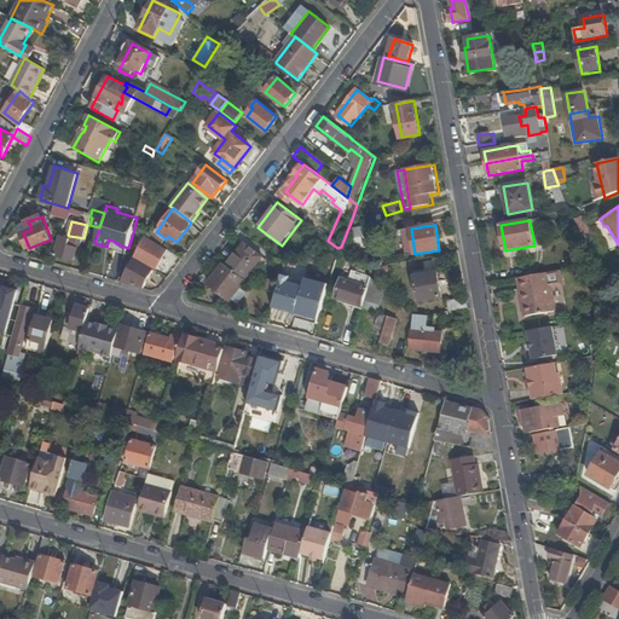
[(368,246),(364,226),(353,229),(356,248),(368,246)]
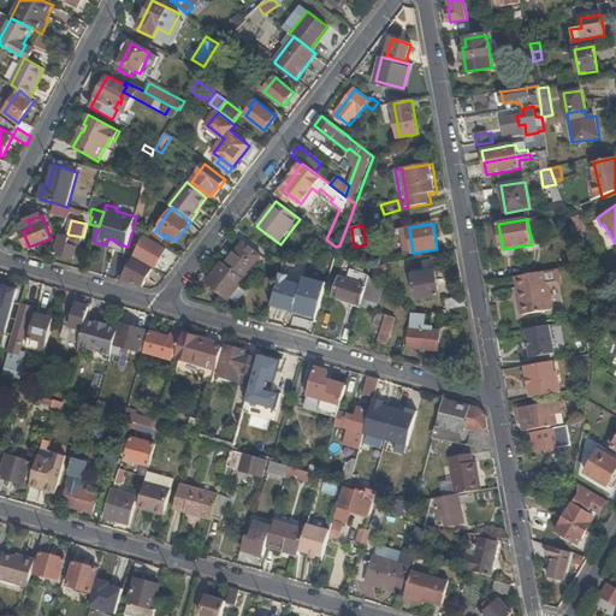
[(67,237),(69,235),(67,234),(61,232),(55,254),(75,259),(77,247),(75,247),(69,246),(71,238),(67,237)]
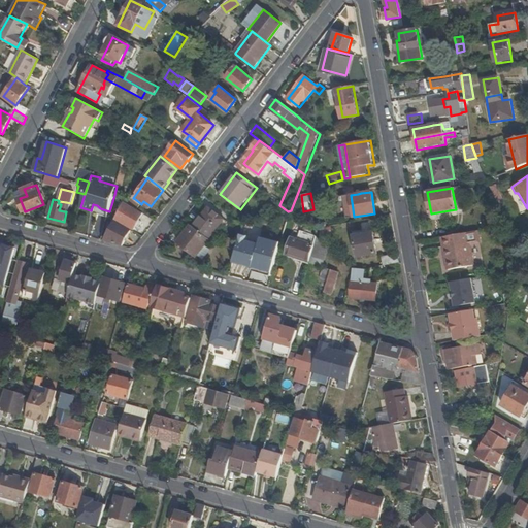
[(136,208),(140,203),(135,199),(131,205),(136,208)]
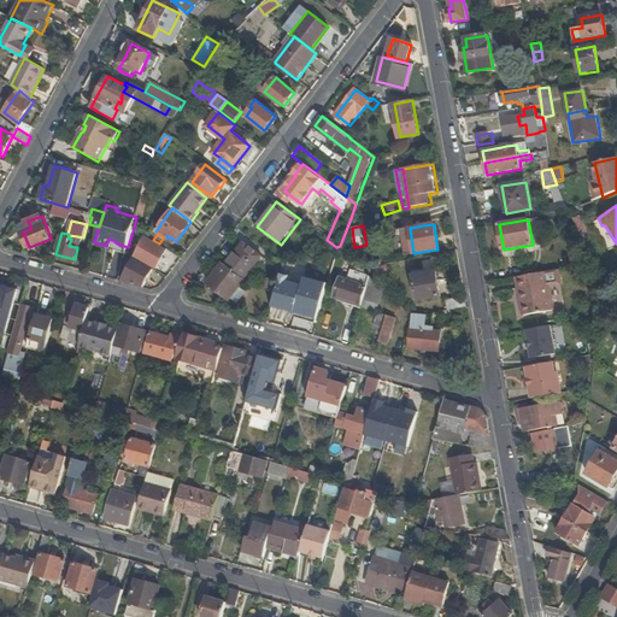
[(157,268),(168,250),(159,244),(153,240),(147,236),(136,256),(157,268)]
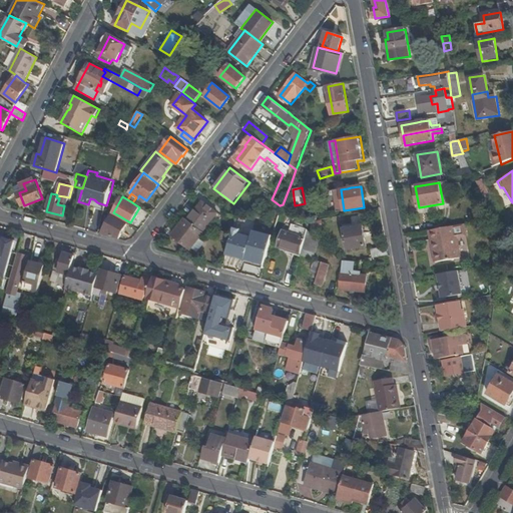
[(188,220),(203,231),(217,213),(202,201),(188,220)]
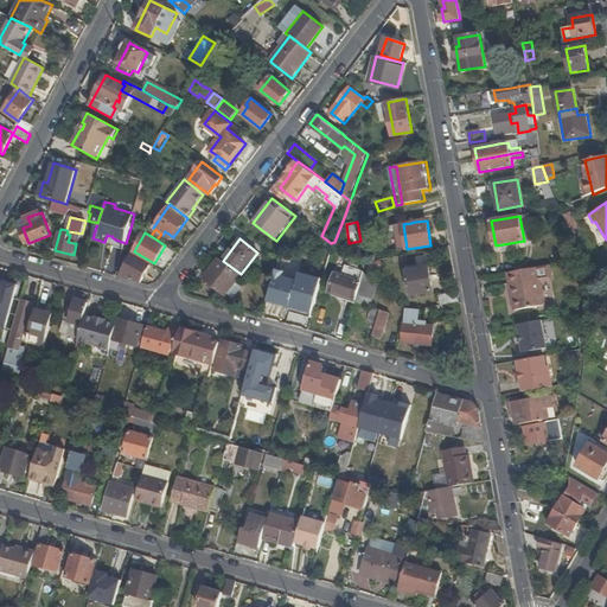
[(127,266),(121,276),(141,282),(152,264),(133,254),(128,263),(127,266)]
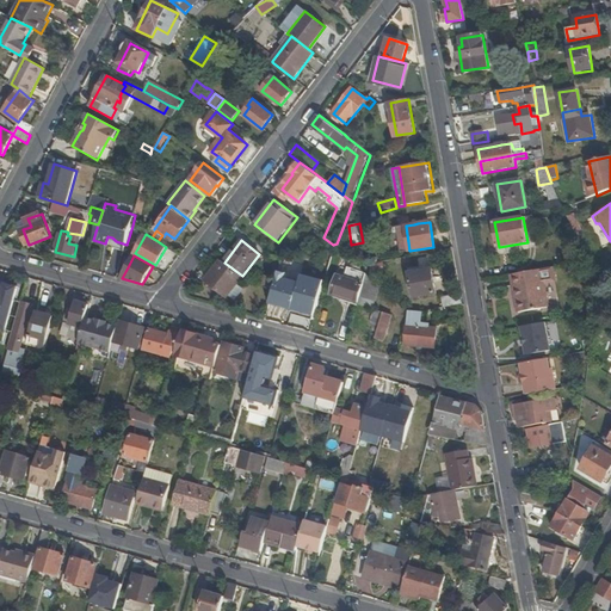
[(224,263),(222,261),(207,281),(228,296),(242,276),(224,263)]
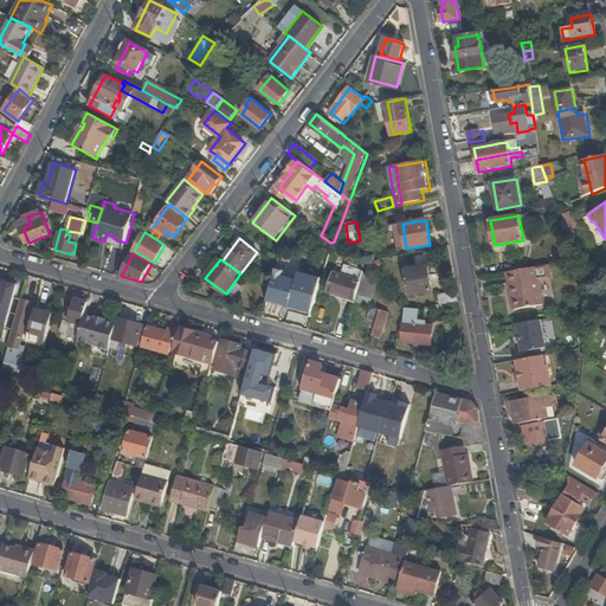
[(548,265),(508,272),(515,311),(545,305),(541,283),(552,282),(548,265)]
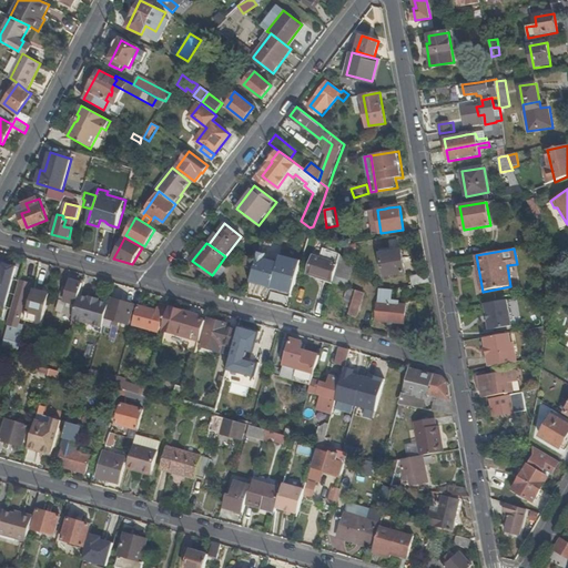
[(391,254),(382,255),(385,275),(394,273),(394,275),(406,273),(403,250),(391,252),(391,254)]
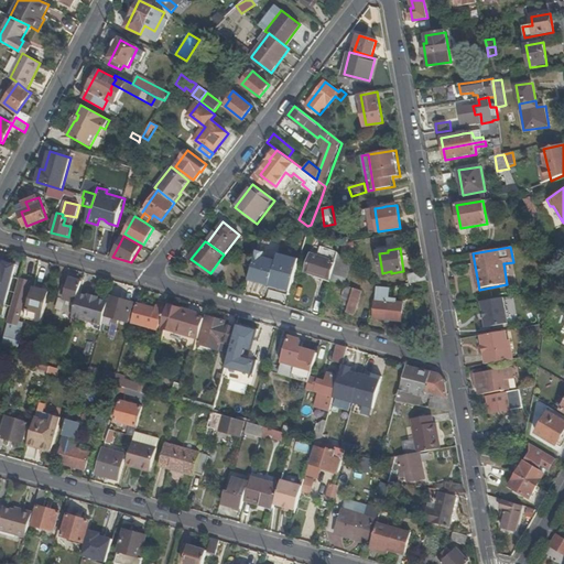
[(332,279),(339,253),(324,249),(322,257),(311,255),(306,271),(332,279)]
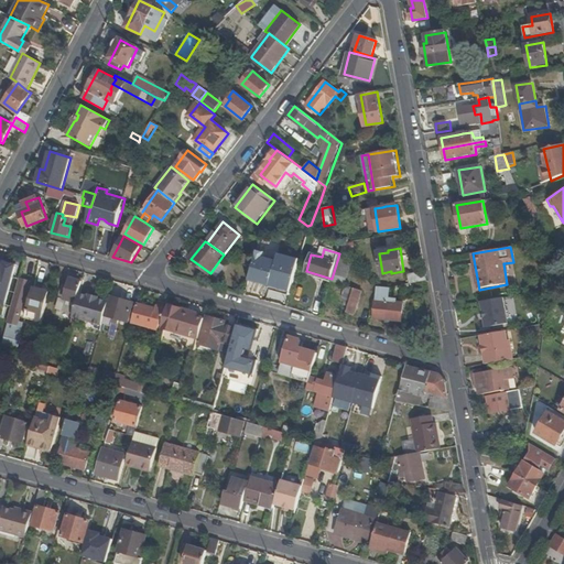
[(350,263),(339,252),(339,253),(332,279),(332,281),(345,285),(350,263)]
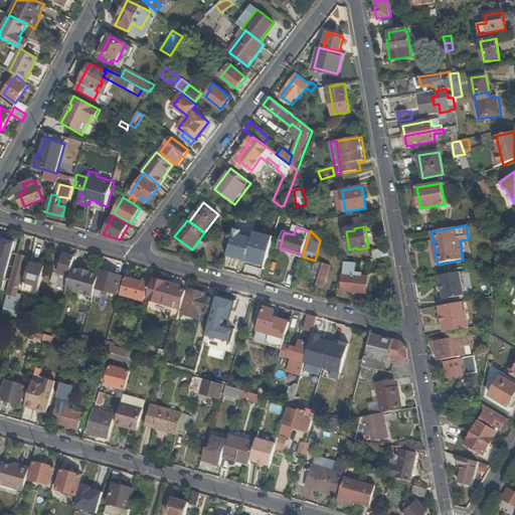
[(258,232),(254,244),(251,252),(267,256),(269,249),(271,249),(275,237),(258,232)]
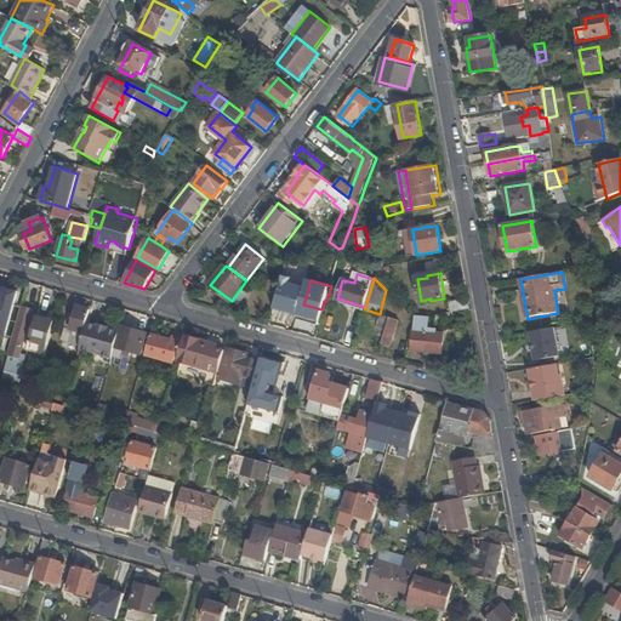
[(3,294),(0,292),(0,332),(6,335),(20,291),(4,286),(3,294)]
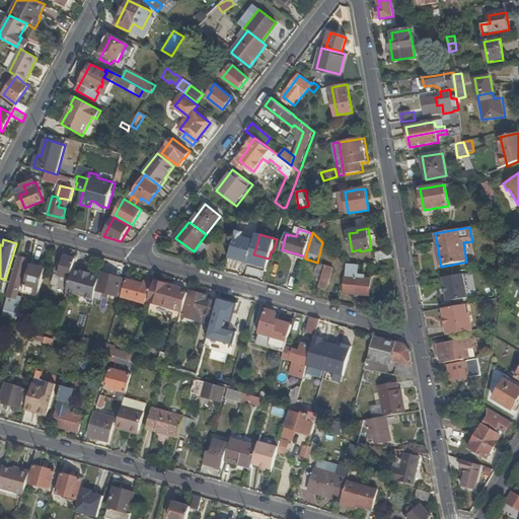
[(393,257),(391,249),(376,252),(377,261),(393,257)]
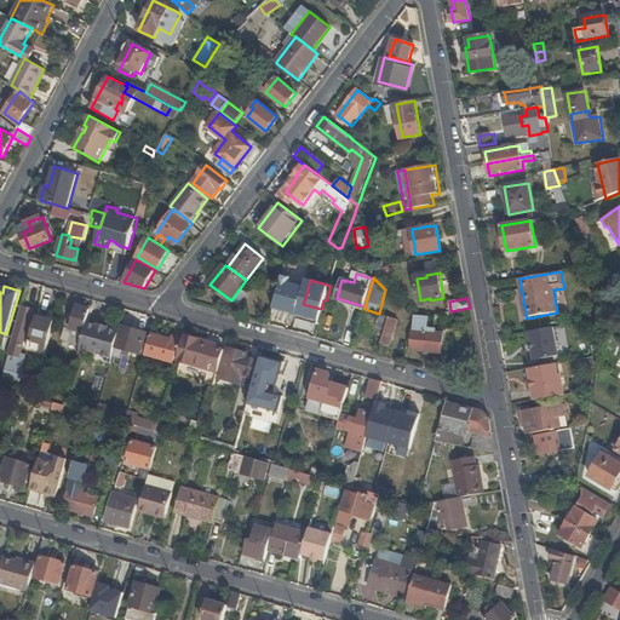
[(22,348),(33,309),(24,306),(13,345),(22,348)]
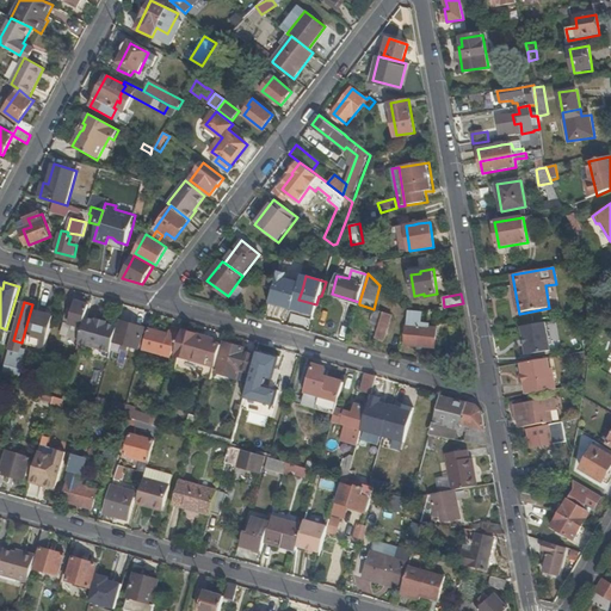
[(86,318),(90,306),(78,302),(75,312),(73,310),(71,315),(74,316),(68,338),(79,341),(86,318)]
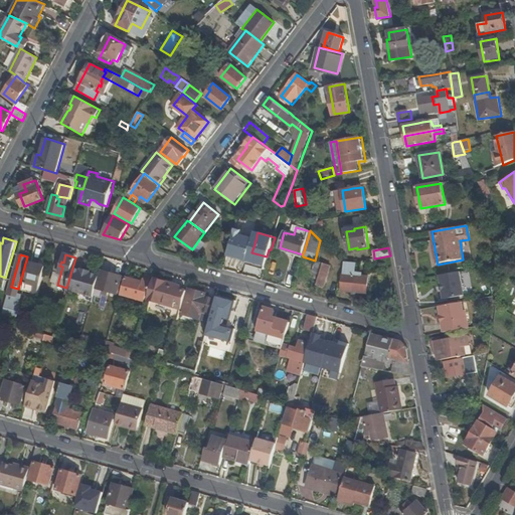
[(31,263),(26,283),(36,286),(34,293),(38,294),(46,267),(31,263)]
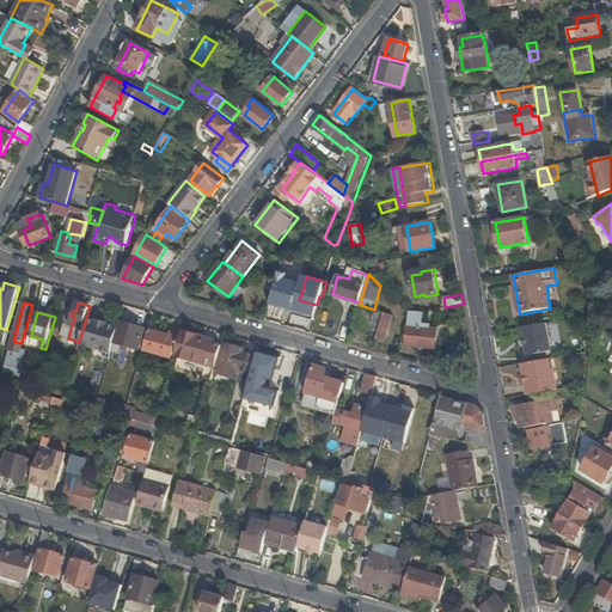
[(385,342),(393,314),(384,312),(375,338),(385,342)]
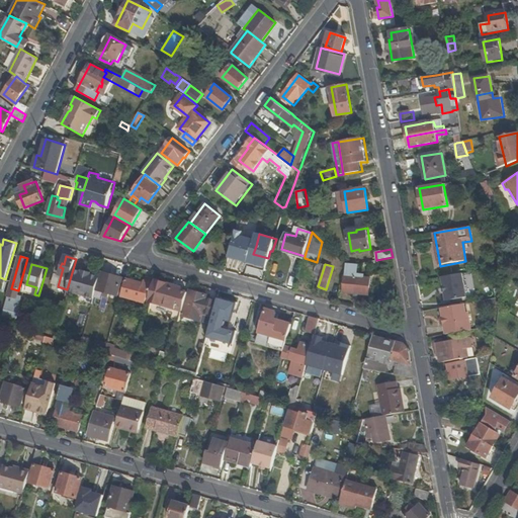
[(356,277),(357,265),(347,266),(344,276),(345,276),(344,292),(368,294),(369,278),(356,277)]
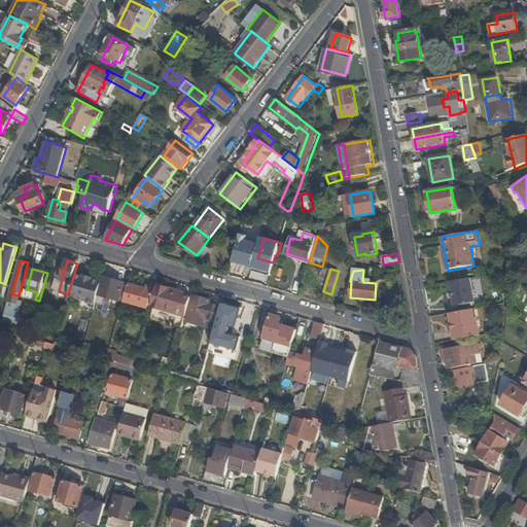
[(68,296),(96,305),(99,295),(102,282),(74,274),(68,294),(68,296)]
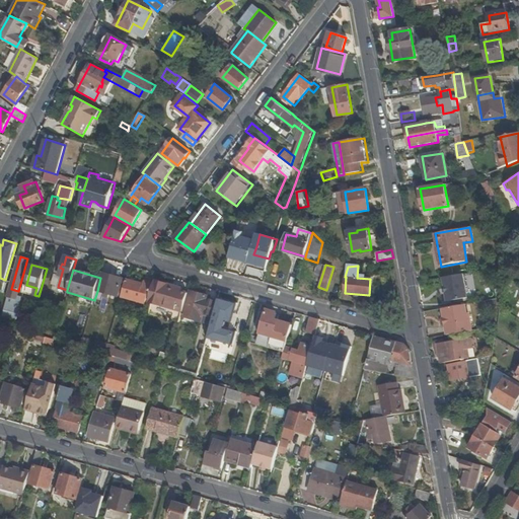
[(123,279),(102,273),(100,278),(97,291),(106,293),(105,297),(108,298),(109,294),(118,297),(123,279)]
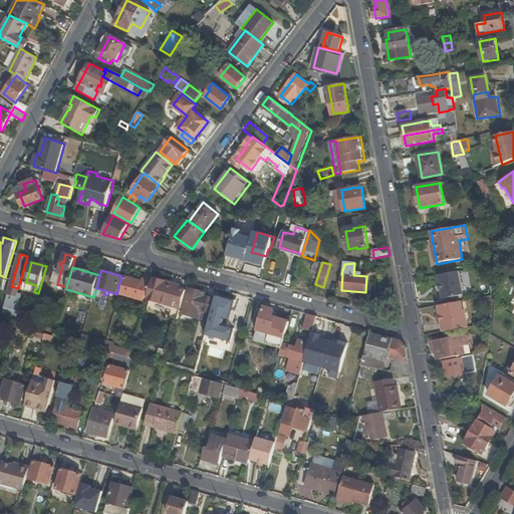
[(440,274),(441,298),(465,297),(464,273),(440,274)]
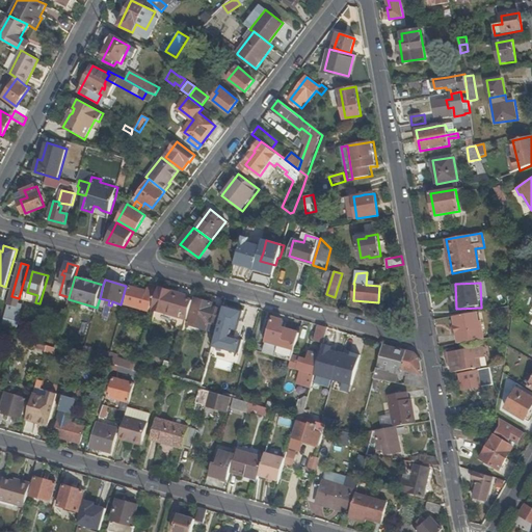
[(153,302),(157,287),(152,285),(151,289),(150,289),(149,292),(130,287),(125,304),(144,310),(150,312),(153,302)]
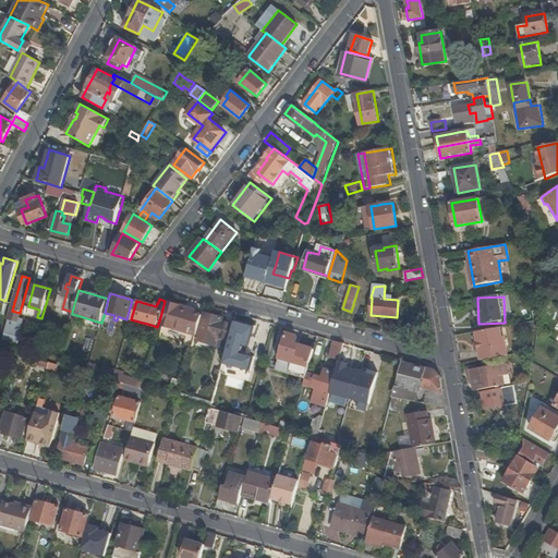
[(189,332),(197,335),(203,315),(196,313),(196,310),(168,301),(165,312),(164,312),(164,313),(165,314),(161,325),(166,326),(189,332)]
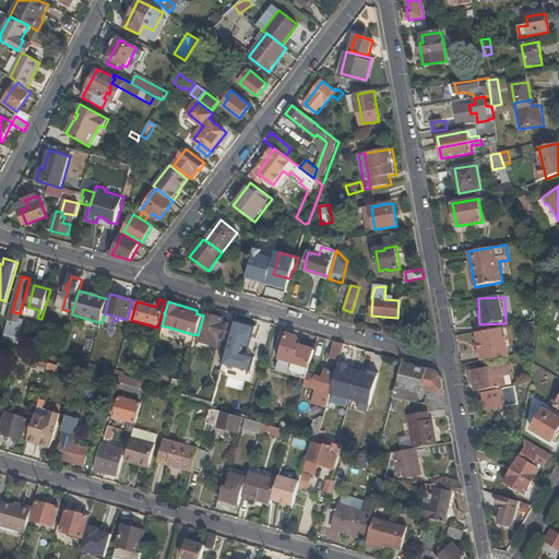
[(479,320),(476,301),(459,304),(462,323),(479,320)]
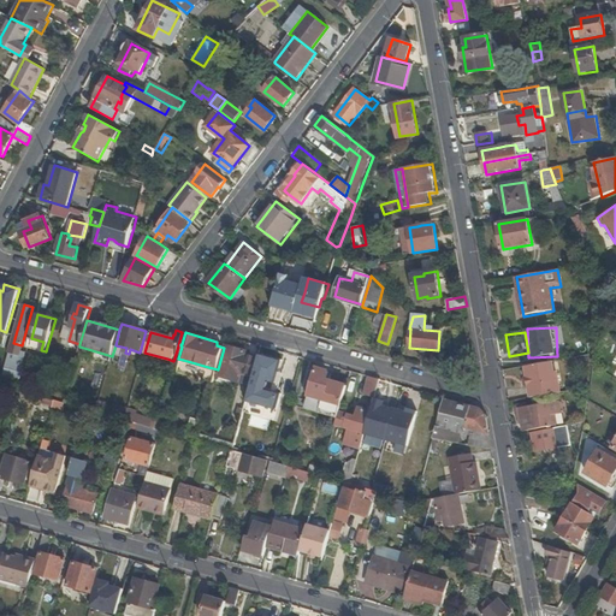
[(218,375),(240,381),(247,354),(248,351),(225,344),(218,375)]
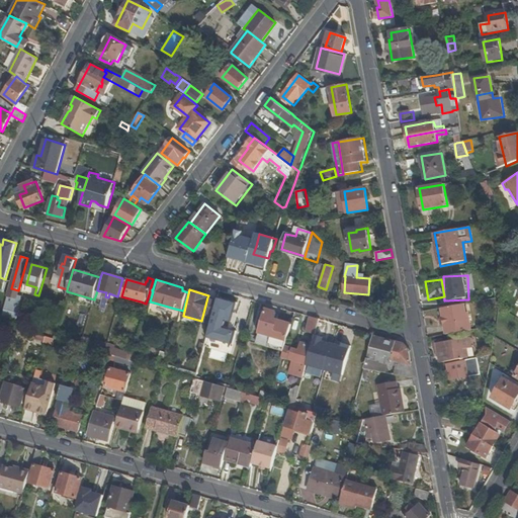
[(209,326),(219,328),(224,330),(226,321),(233,323),(235,315),(236,312),(238,303),(219,296),(218,298),(217,300),(210,324),(209,326)]
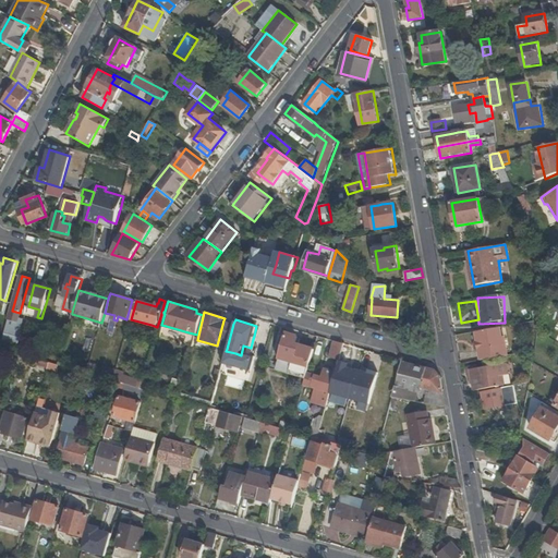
[(227,349),(233,324),(223,320),(217,346),(227,349)]
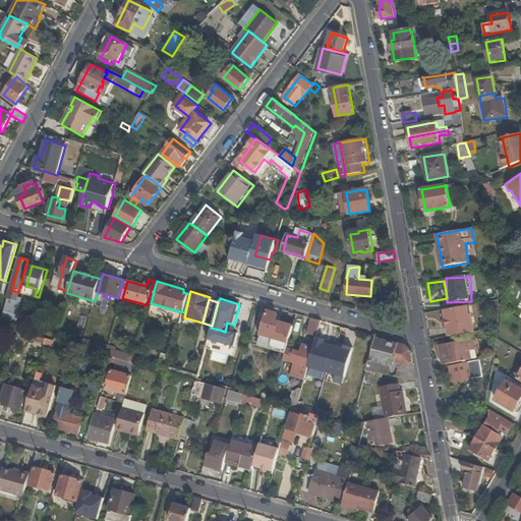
[(470,315),(468,306),(445,310),(447,321),(444,322),(444,323),(444,326),(445,327),(448,326),(449,337),(475,333),(472,314),(470,315)]
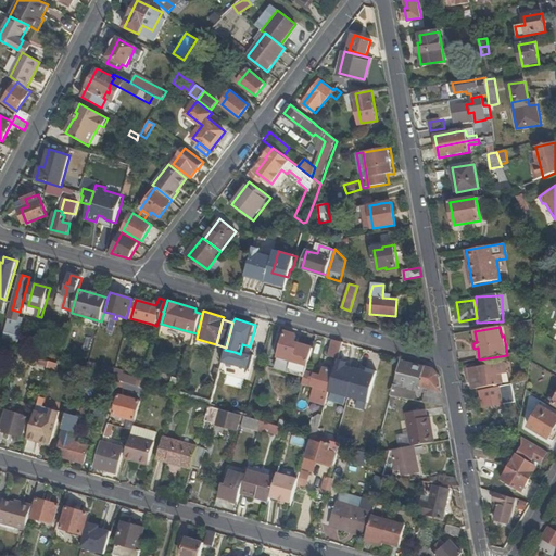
[(286,332),(277,365),(307,374),(307,373),(314,349),(294,343),(297,336),(286,332)]
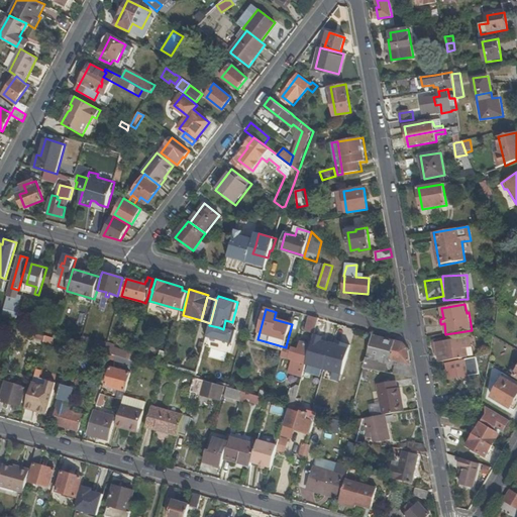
[(46,312),(37,310),(31,330),(40,333),(46,312)]
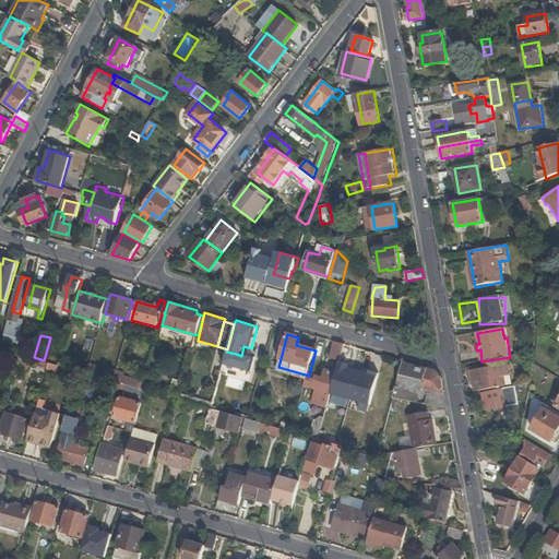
[(341,361),(346,345),(335,342),(331,358),(341,361)]
